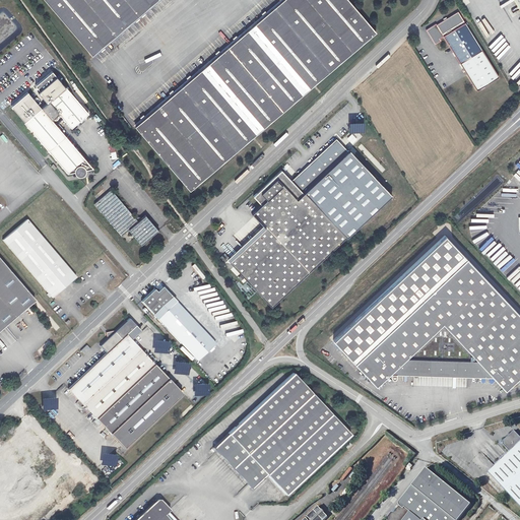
[(45,0),(92,55),(156,0),(45,0)]
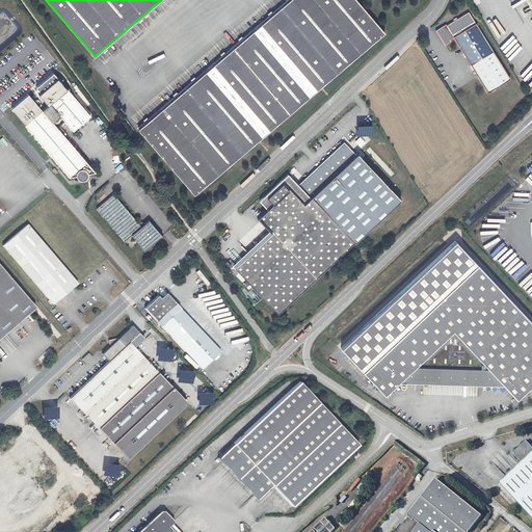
[(194,195),(384,32),(356,0),(289,0),(138,129),(194,195)]
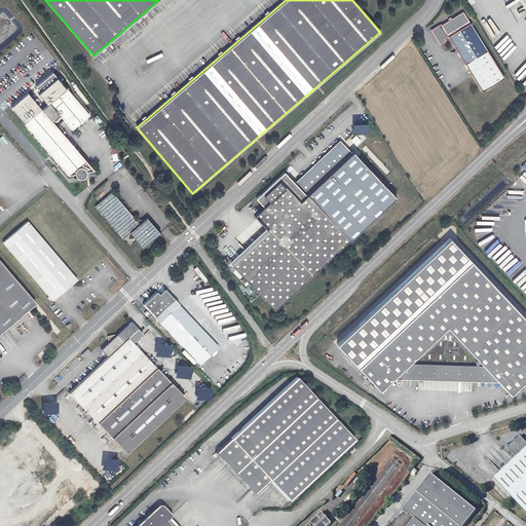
[(442,46),(451,41),(482,91),(504,78),(463,11),(441,25),(433,30),(442,46)]
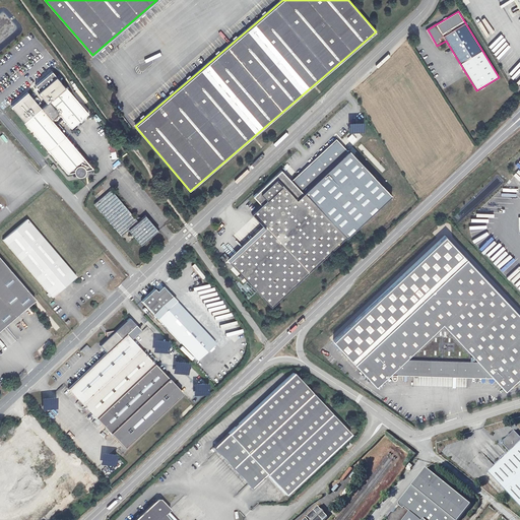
[(56,123),(64,117),(72,127),(89,113),(67,87),(26,122),(69,172),(93,168),(56,123)]
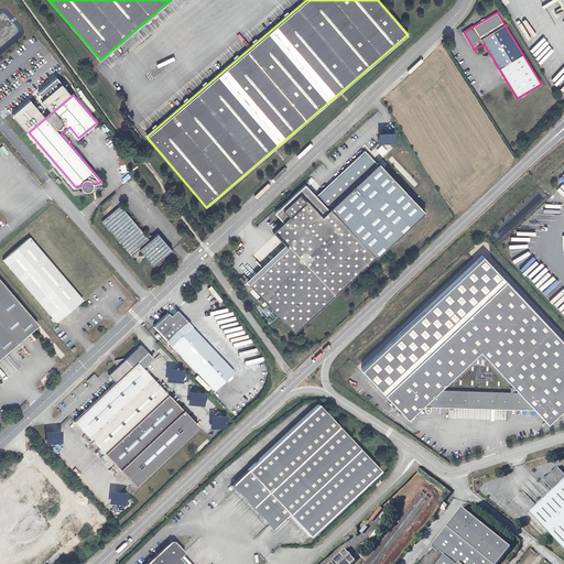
[(373,153),(380,159),(388,150),(381,144),(373,153)]
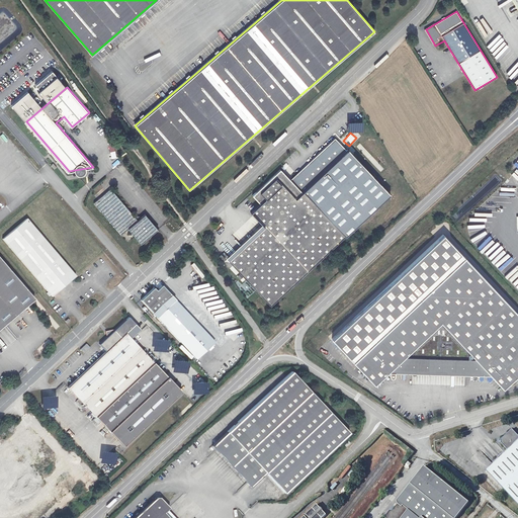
[(389,194),(336,139),(290,182),(300,193),(303,191),(345,236),(389,194)]
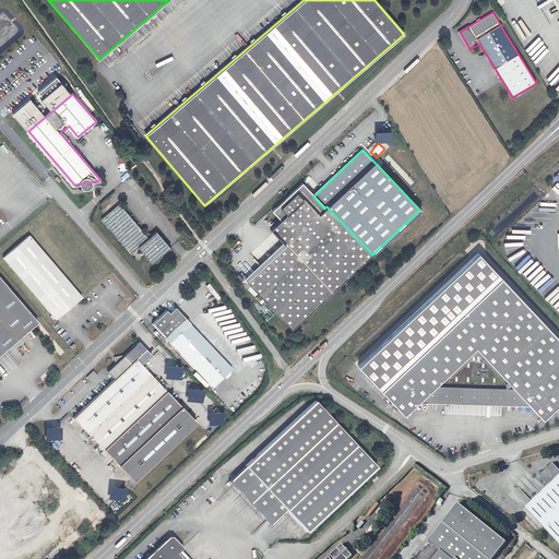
[(131,188),(135,185),(131,178),(127,181),(131,188)]
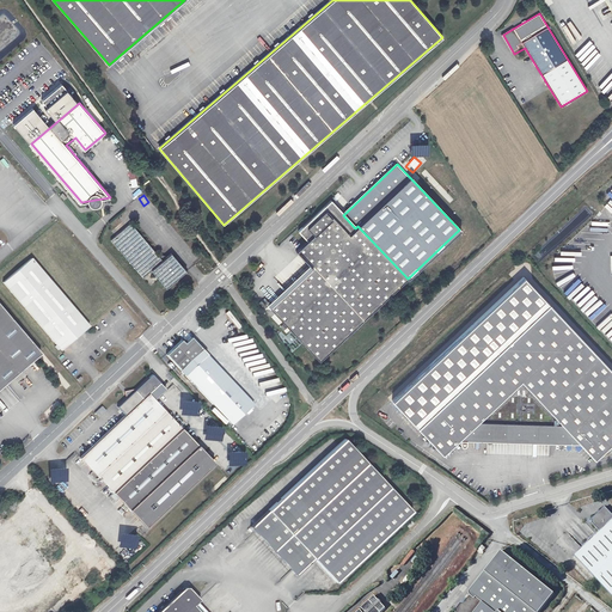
[(320,361),(408,279),(357,226),(355,228),(343,215),(334,206),(334,204),(332,204),(331,204),(331,206),(320,215),(319,214),(300,231),(308,239),(263,283),(279,300),(270,308),(320,361)]
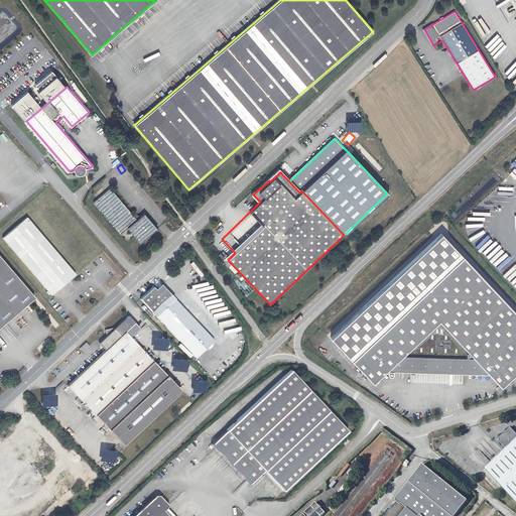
[(120,234),(128,228),(140,242),(157,228),(144,213),(139,218),(138,217),(136,216),(135,217),(110,187),(93,203),(120,234)]
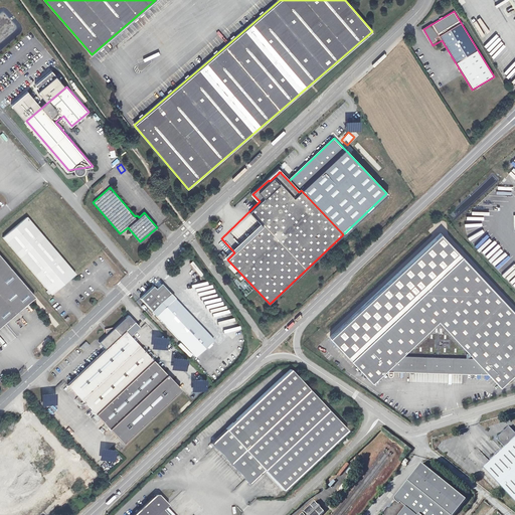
[(51,295),(74,275),(26,217),(2,237),(51,295)]
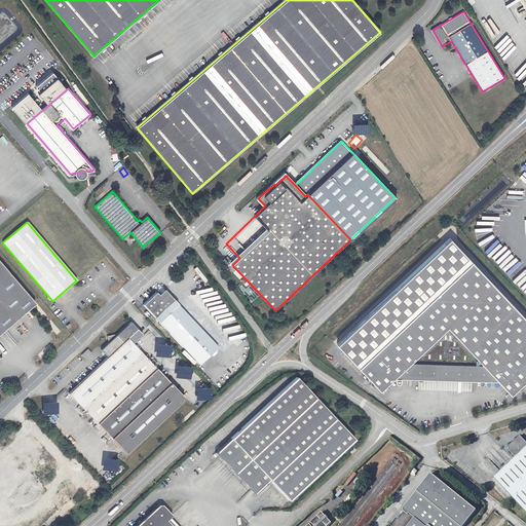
[(354,369),(355,368),(374,387),(382,379),(390,371),(498,374),(514,390),(525,378),(525,322),(448,238),(334,345),(354,369)]
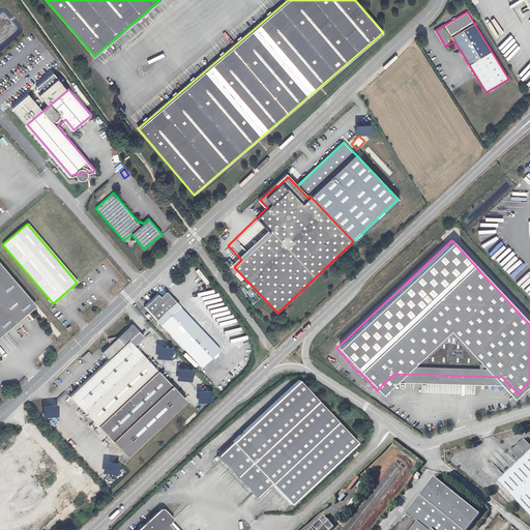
[(0,265),(0,335),(20,318),(34,305),(0,265)]
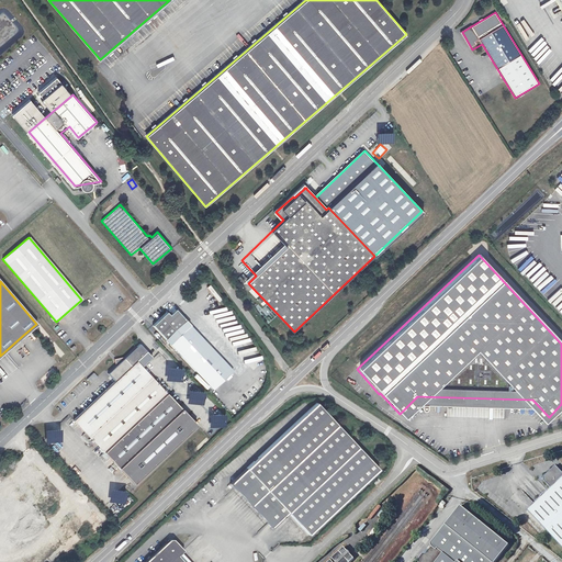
[(212,390),(233,370),(175,310),(169,315),(167,312),(153,325),(212,390)]
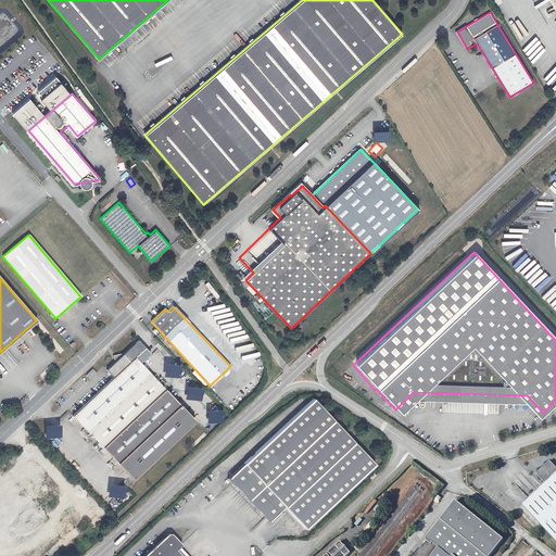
[(91,436),(117,463),(133,479),(194,421),(179,405),(135,357),(144,348),(138,341),(106,369),(114,377),(73,416),(85,428),(81,431),(89,438),(91,436)]
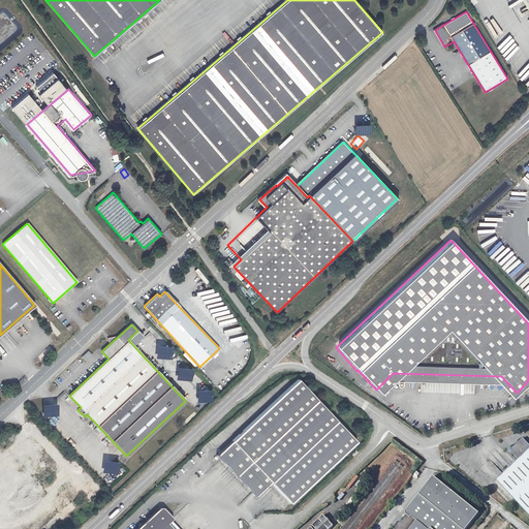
[(86,361),(92,355),(88,351),(82,356),(86,361)]
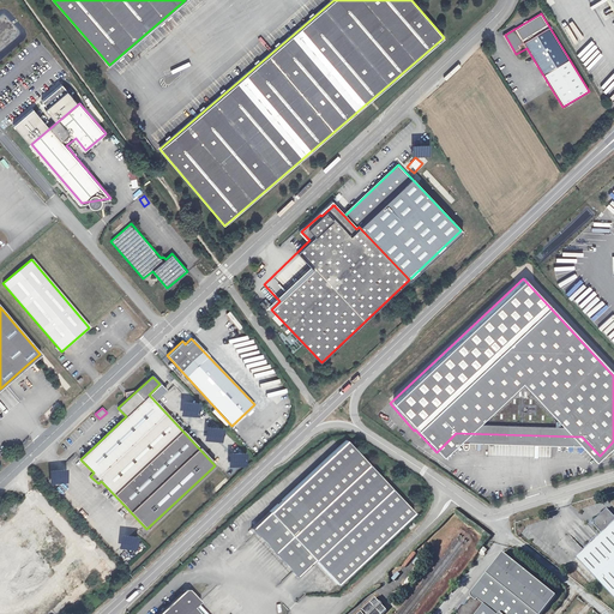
[(446,443),(437,452),(440,456),(457,441),(458,441),(464,441),(492,443),(498,443),(505,443),(511,443),(517,443),(524,443),(530,443),(536,444),(542,444),(549,444),(581,445),(595,461),(600,456),(582,437),(456,433),(446,443)]
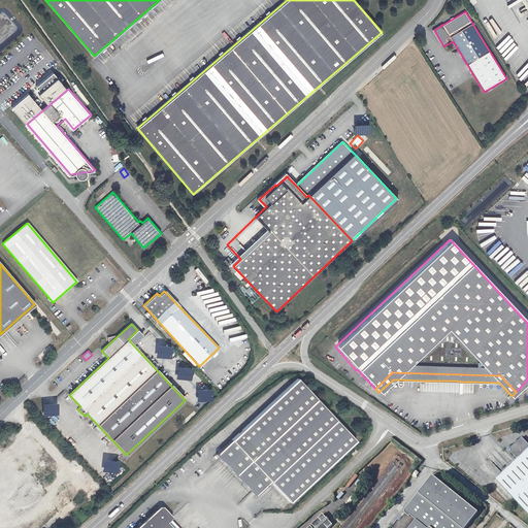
[(356,443),(298,380),(216,454),(254,497),(270,483),(289,503),(356,443)]
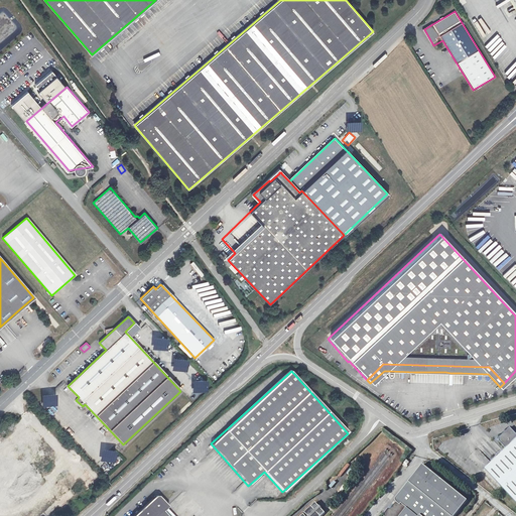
[(508,452),(486,473),(515,503),(515,433),(510,428),(500,438),(499,442),(508,452)]
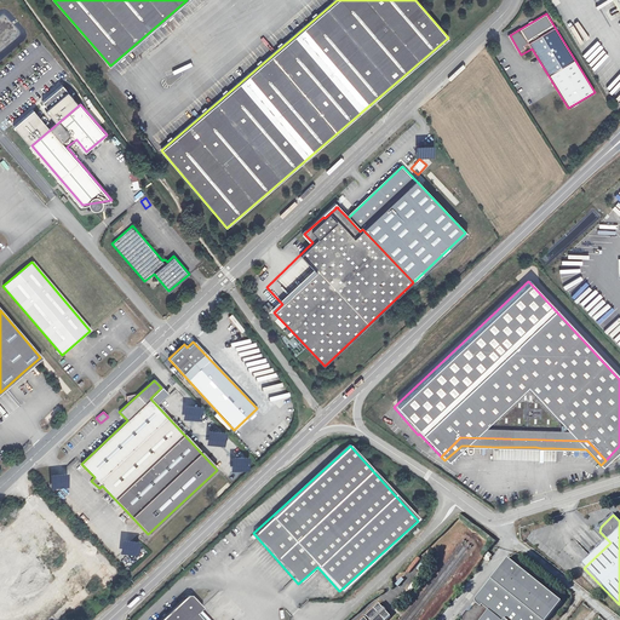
[(546,619),(562,601),(507,558),(475,601),(476,603),(470,610),(468,612),(461,618),(461,619),(546,619)]
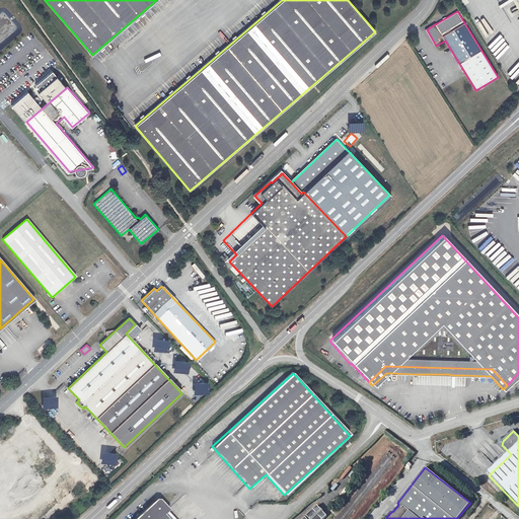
[(155,499),(155,501),(135,518),(169,518),(164,513),(160,509),(164,505),(160,501),(160,499),(155,499)]
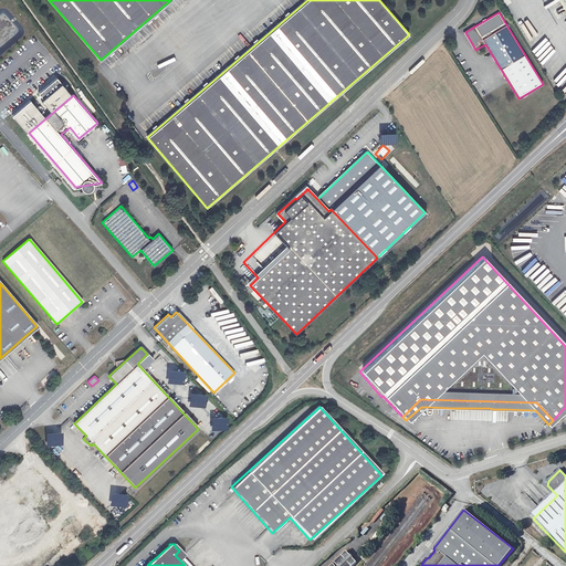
[(175,555),(179,559),(184,555),(179,551),(175,555)]
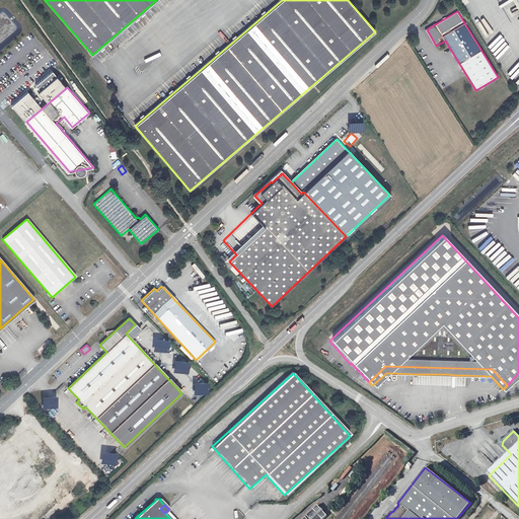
[(323,518),(327,516),(323,512),(323,511),(321,509),(321,510),(317,506),(307,516),(309,518),(306,518),(305,517),(303,518),(323,518)]
